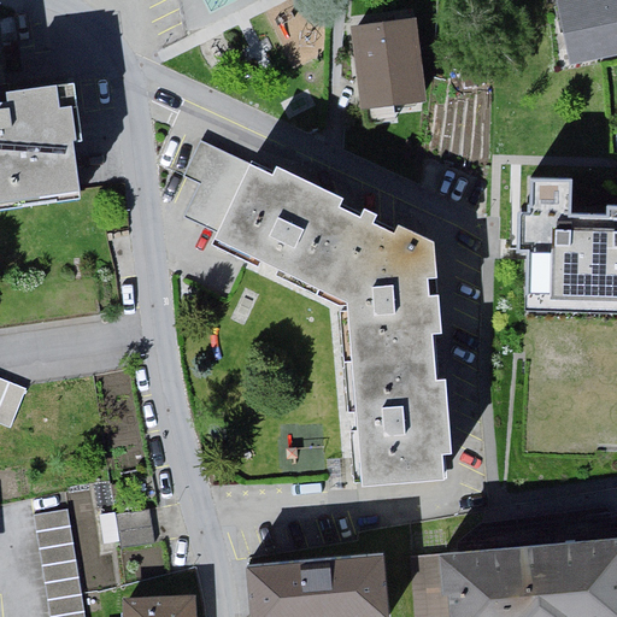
[(616,0),(558,0),(571,62),(616,52),(616,0)]
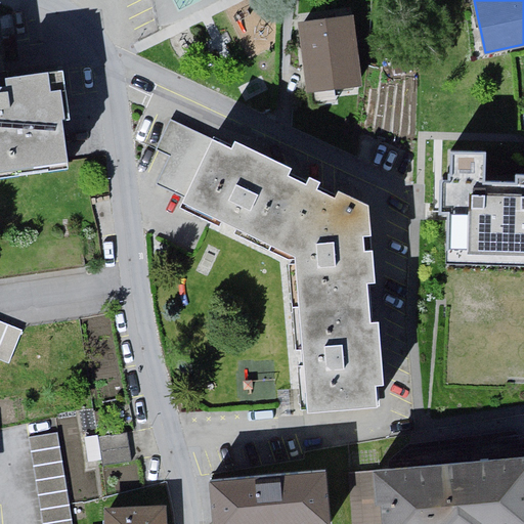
[(356,12),(304,17),(312,90),(364,85),(356,12)]
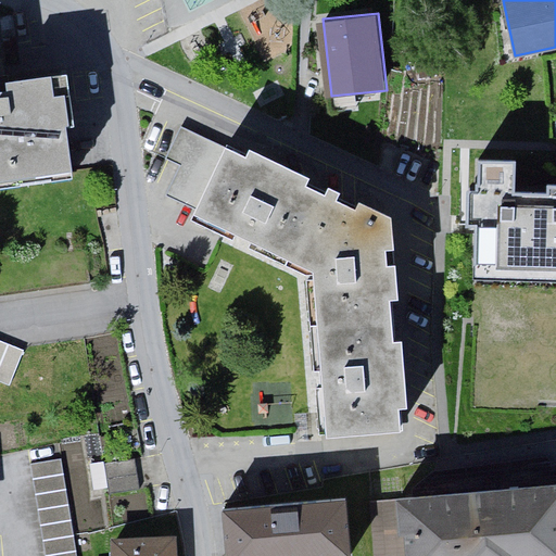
[(0,54),(0,189),(89,174),(70,64),(4,76),(0,54)]
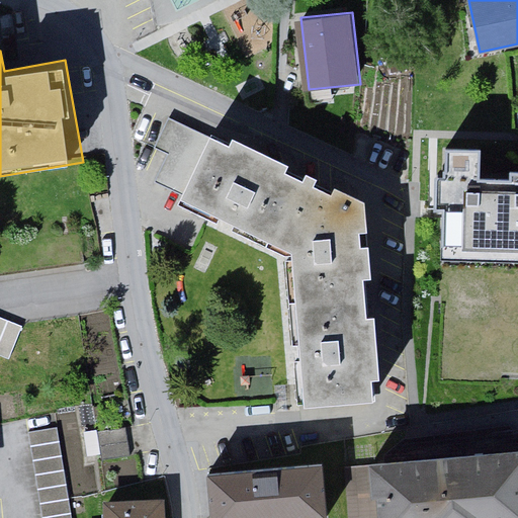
[(295,252),(305,406),(374,400),(372,378),(379,376),(376,317),(368,317),(364,279),(371,278),(369,246),(362,247),(361,233),(368,232),(366,202),(338,186),(334,193),(316,183),(320,176),(310,171),(305,178),(288,168),(291,160),(237,137),(233,144),(212,134),(181,200),(295,252)]
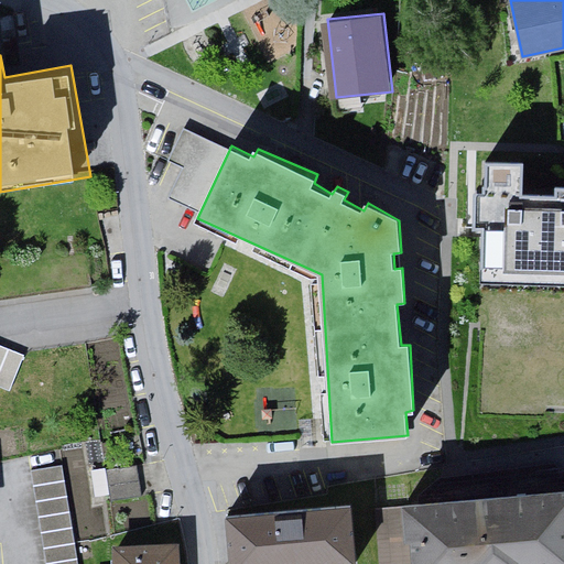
[(530,153),(481,152),(477,280),(563,282),(563,190),(529,190),(530,153)]
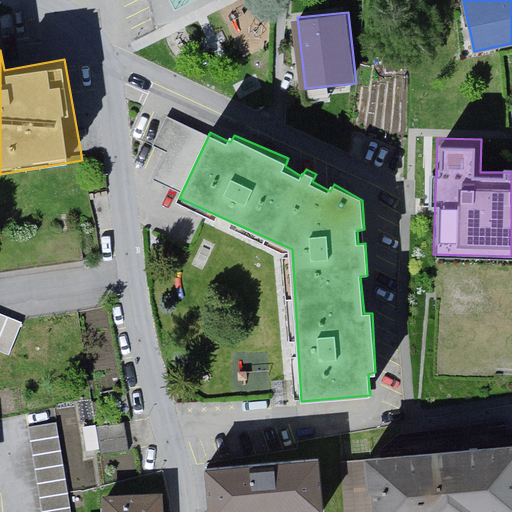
[(22,322),(0,313),(0,352),(9,356),(22,322)]
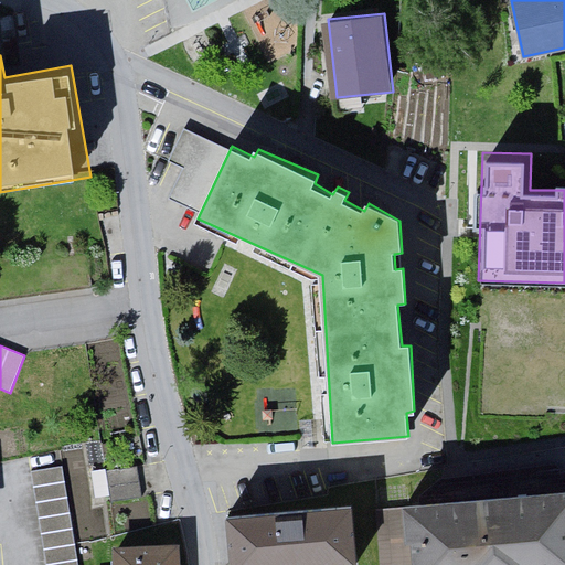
[(77,564),(61,466),(29,470),(44,564),(77,564)]
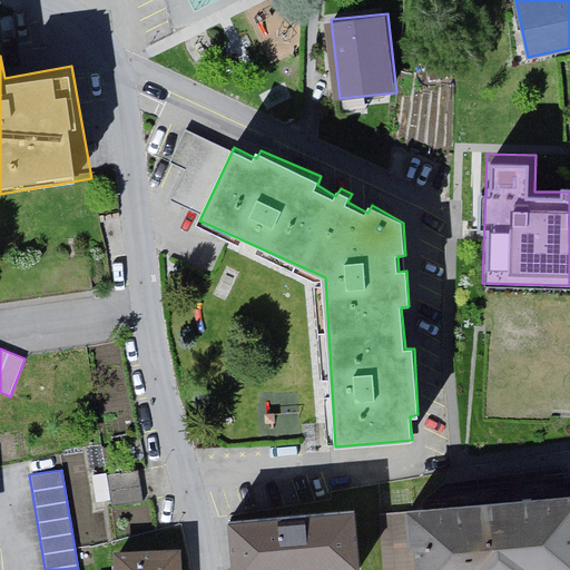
[(137,470),(107,474),(112,507),(144,502),(137,470)]
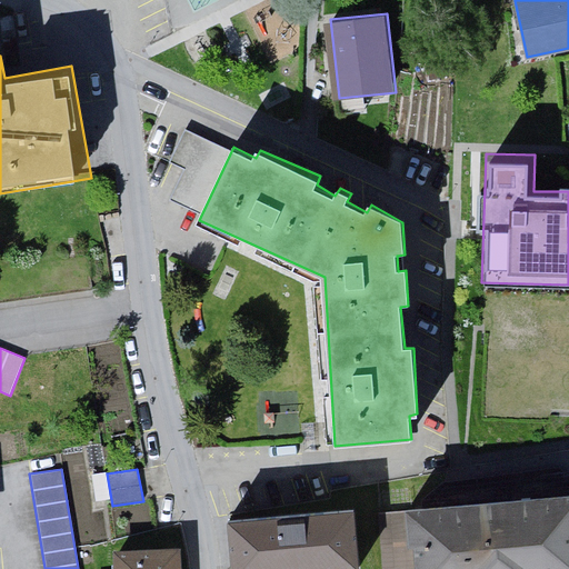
[(568,568),(568,501),(417,515),(420,568),(568,568)]
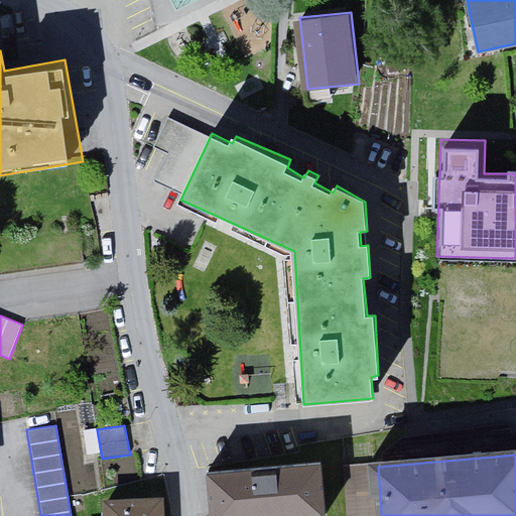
[(209,473),(212,515),(325,515),(321,465),(209,473)]
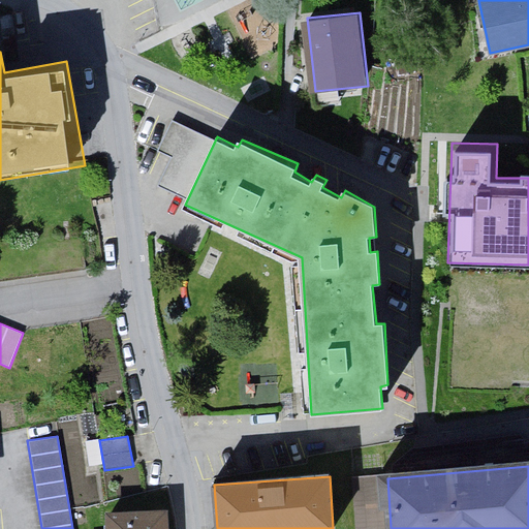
[(107,515),(109,528),(169,528),(169,511),(107,515)]
